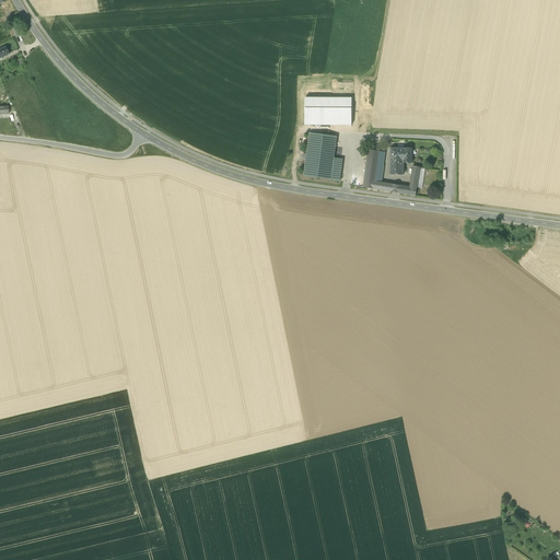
[(0,49),(0,58),(9,55),(6,47),(0,49)]
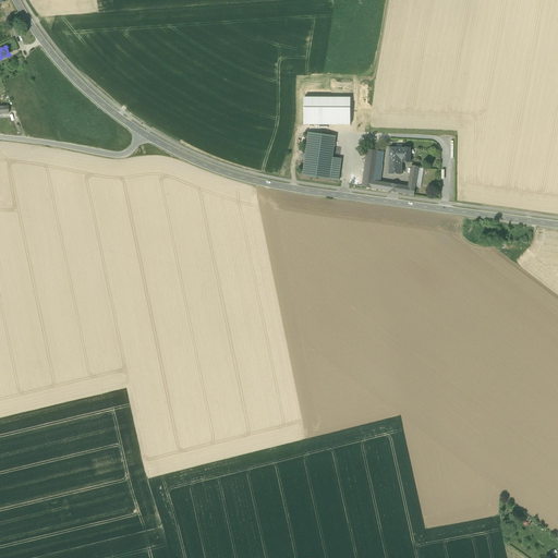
[(351,98),(304,98),(304,125),(350,125),(351,98)]
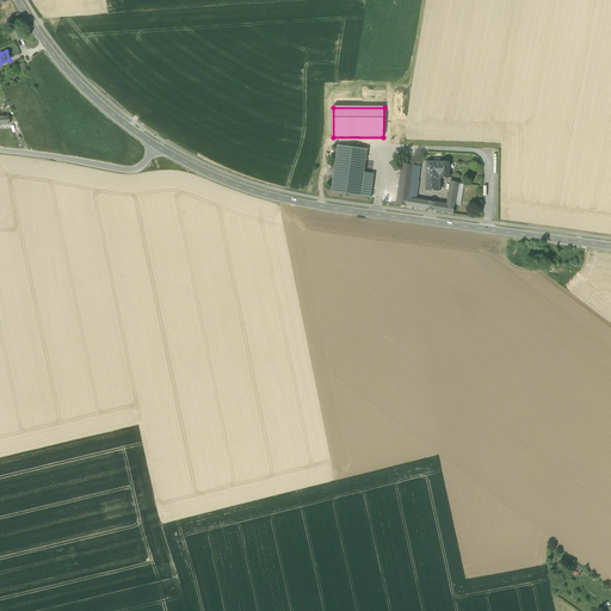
[(332,192),(362,197),(364,173),(368,149),(338,146),(332,192)]
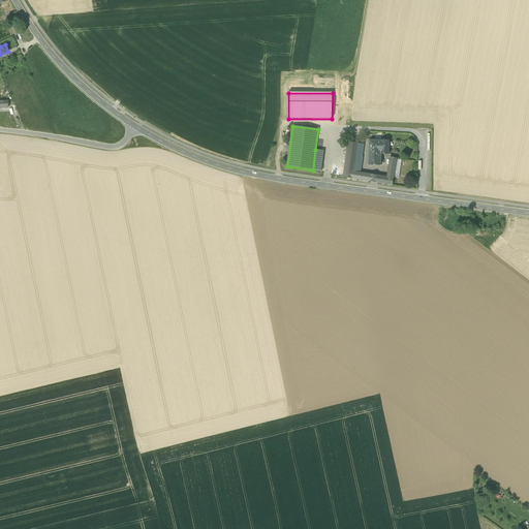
[(343,178),(371,182),(372,175),(361,173),(355,172),(360,144),(360,137),(348,136),(343,178)]
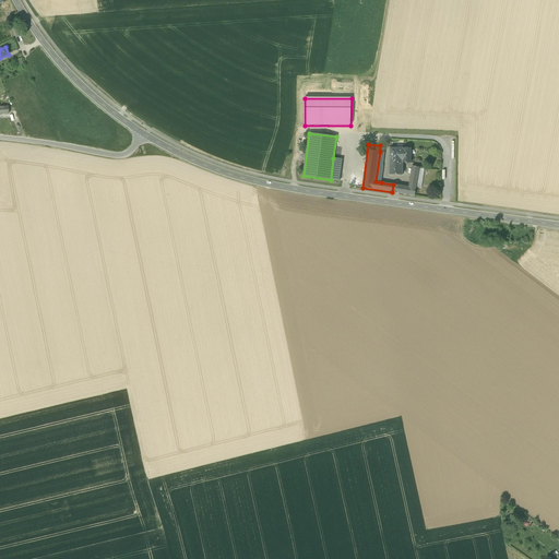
[(390,175),(403,175),(403,163),(411,164),(412,149),(391,149),(390,175)]
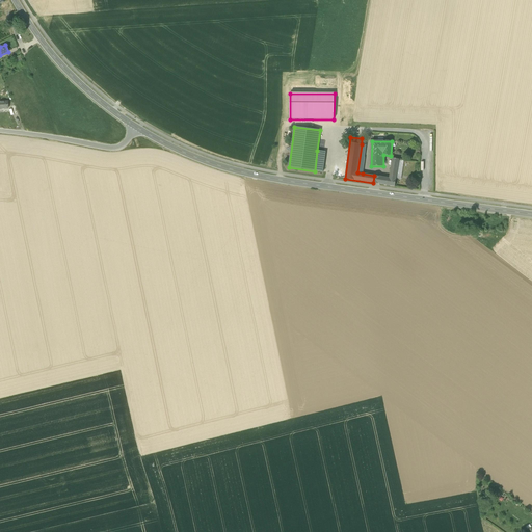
[(366,144),(362,144),(357,173),(363,174),(365,158),(366,144)]
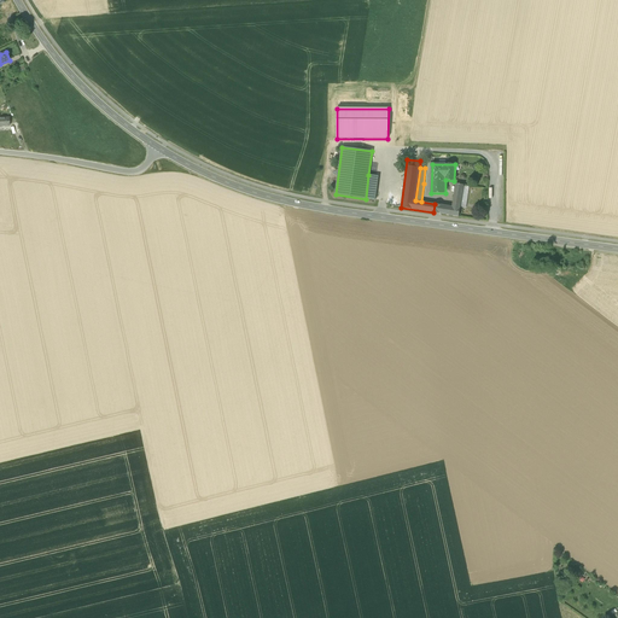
[(378,176),(368,175),(366,199),(375,200),(378,176)]
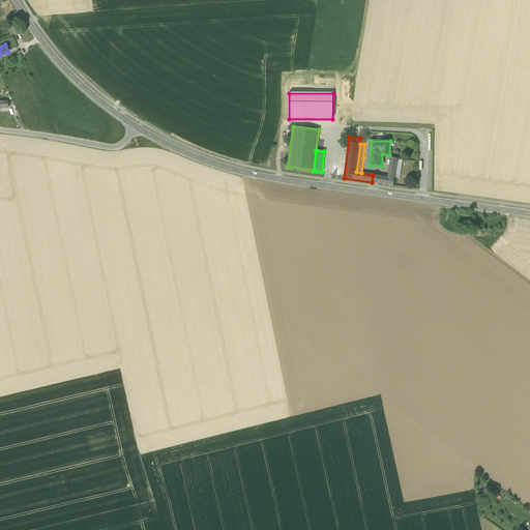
[(388,177),(377,176),(376,183),(393,185),(394,178),(398,159),(398,158),(391,157),(388,177)]
